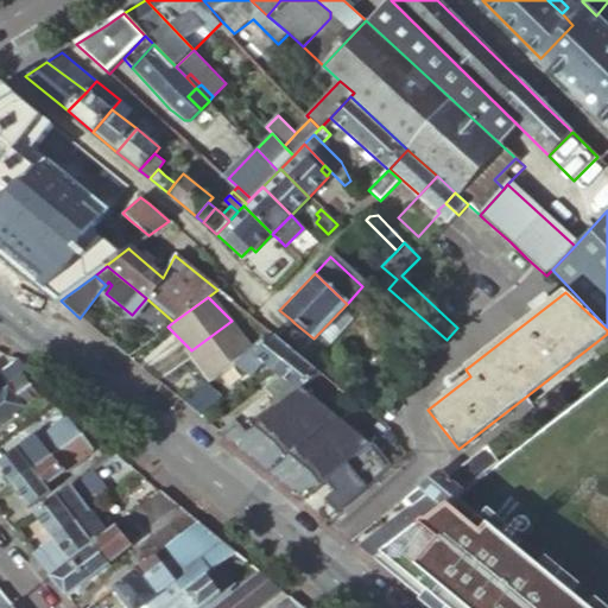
[(257,346),(232,321),(191,350),(217,375),(234,362),(249,350),(257,346)]
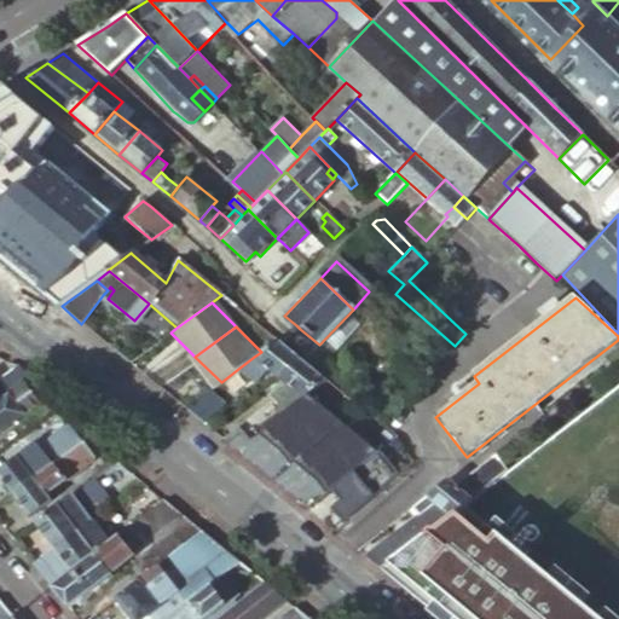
[(279,342),(276,340),(261,352),(254,357),(267,369),(278,379),(301,360),(284,346),(279,342)]
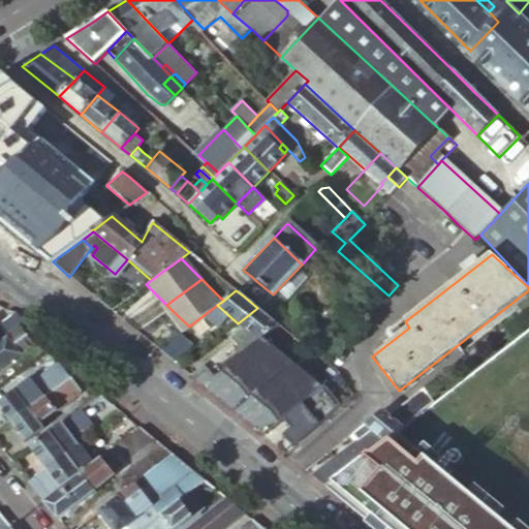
[(217,305),(204,315),(219,328),(228,315),(217,305)]
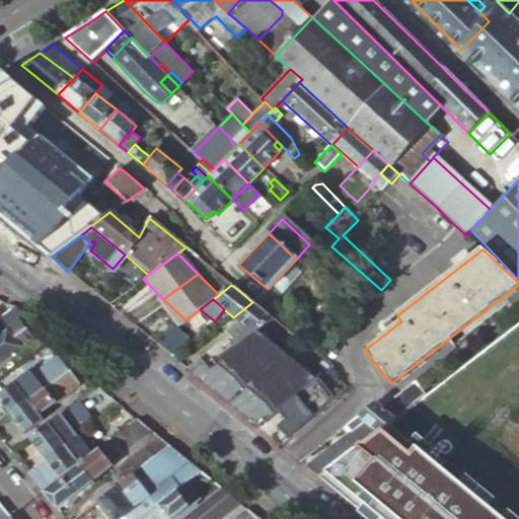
[(274,319),(252,302),(233,317),(239,322),(253,334),(274,319)]
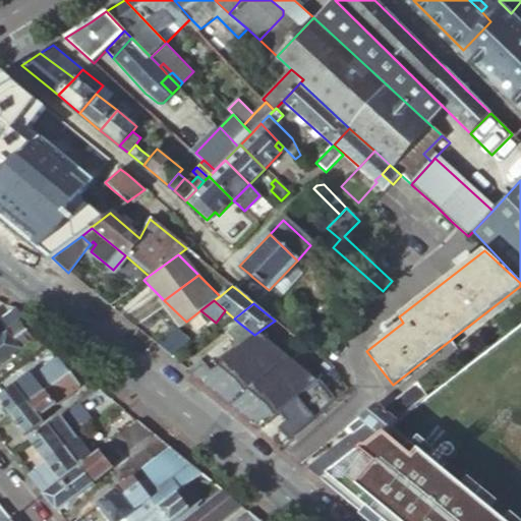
[(0,316),(0,322),(6,331),(18,322),(21,319),(13,306),(0,316)]
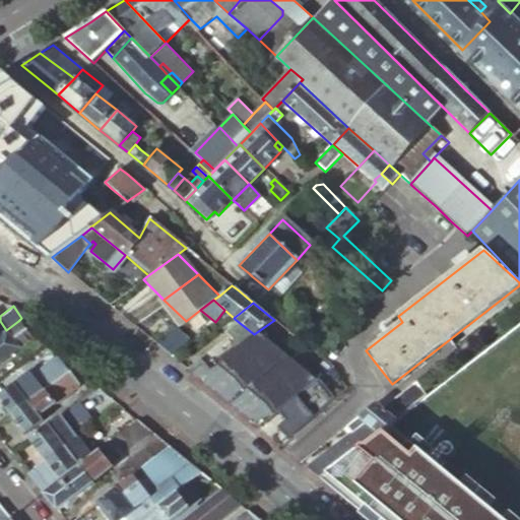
[(0,362),(31,339),(18,321),(6,330),(0,334),(0,362)]
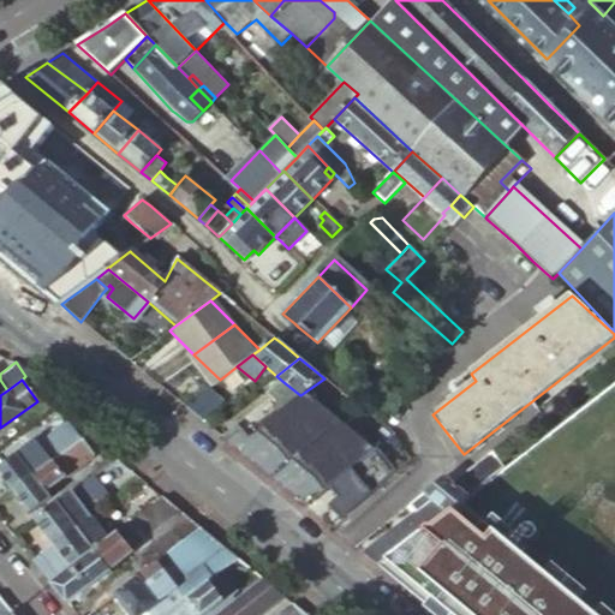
[(300,395),(284,382),(269,395),(278,401),(270,411),(275,415),(300,395)]
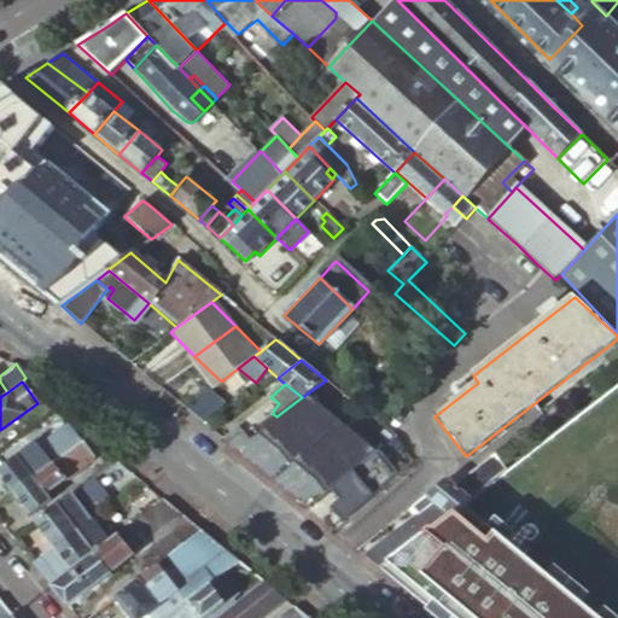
[(210,390),(182,410),(196,421),(199,425),(203,423),(223,407),(210,390)]
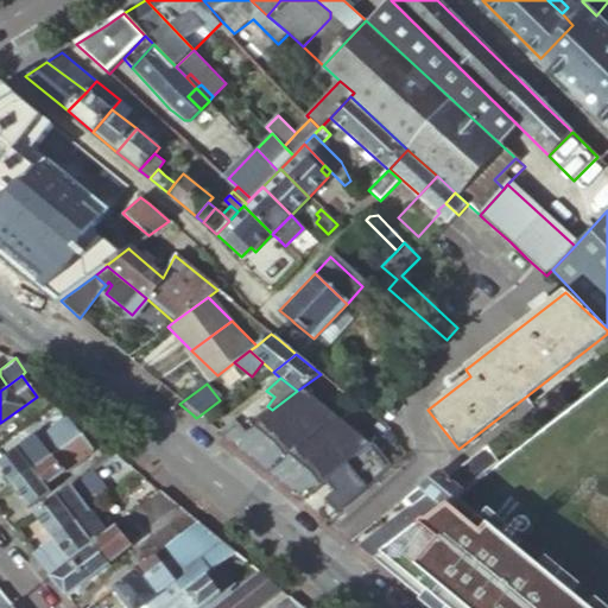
[(217,435),(228,443),(242,432),(235,422),(217,435)]
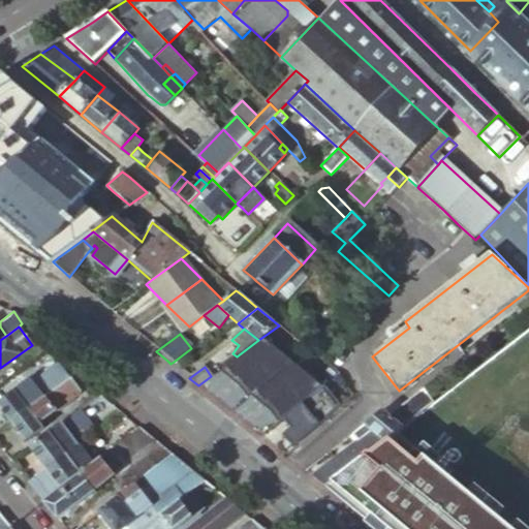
[(41,399),(63,383),(69,378),(63,370),(43,385),(35,392),(41,399)]
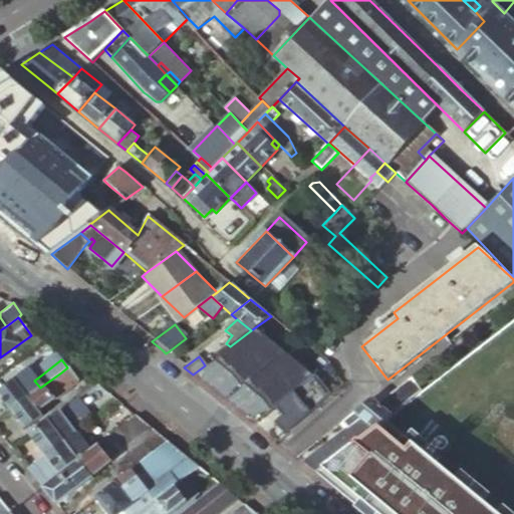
[(34,363),(26,369),(34,380),(42,374),(34,363)]
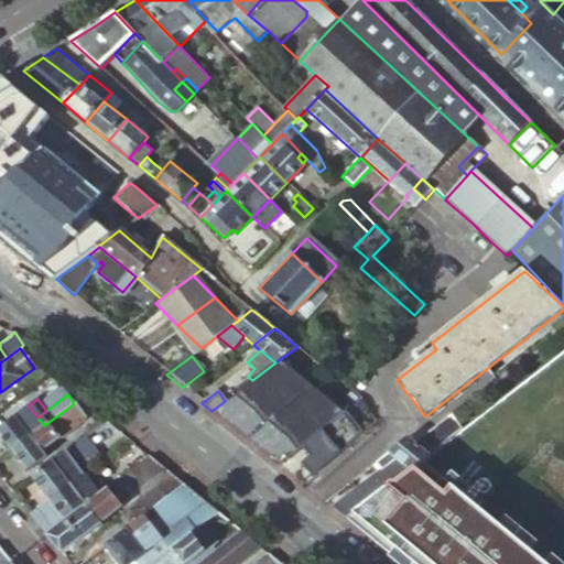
[(38,418),(29,405),(0,426),(0,436),(11,451),(44,425),(38,418)]
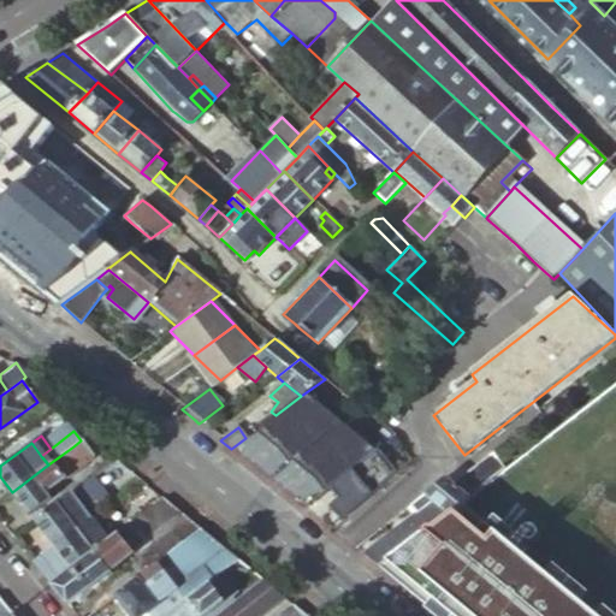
[(46,492),(49,490),(86,462),(73,446),(48,465),(12,492),(30,514),(51,498),(46,492)]
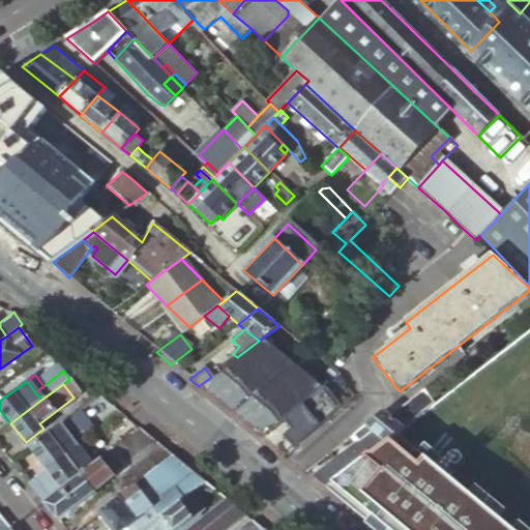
[(423,391),(390,416),(406,427),(434,405),(423,391)]
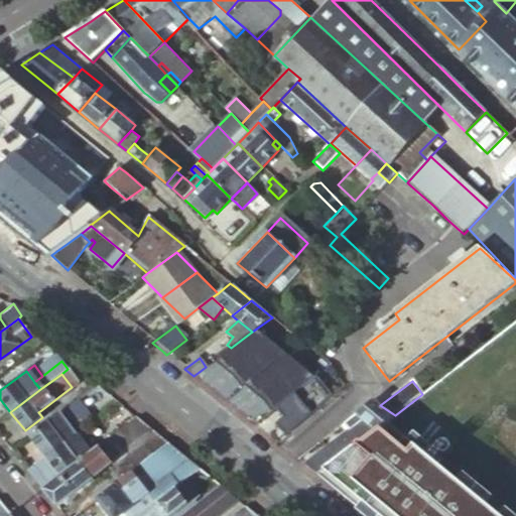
[(360,419),(376,430),(387,421),(395,415),(380,405),(374,400),(355,416),(360,419)]
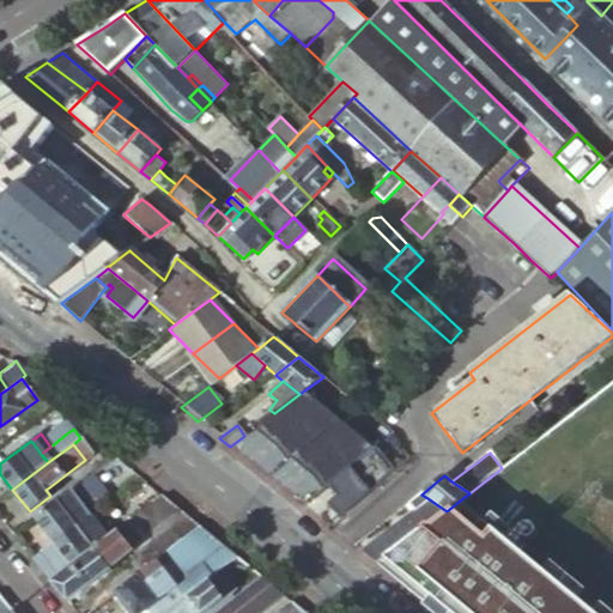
[(84,480),(35,517),(50,538),(87,509),(99,499),(84,480)]
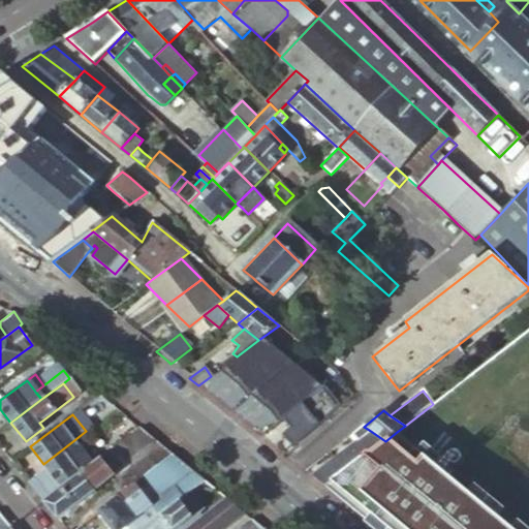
[(129,437),(116,446),(101,458),(114,473),(126,489),(134,483),(170,455),(138,430),(129,437)]
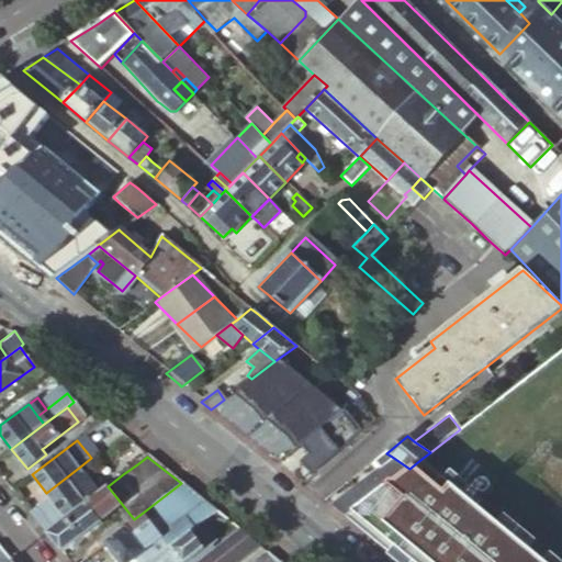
[(332,506),(346,518),(409,469),(392,457),(332,506)]
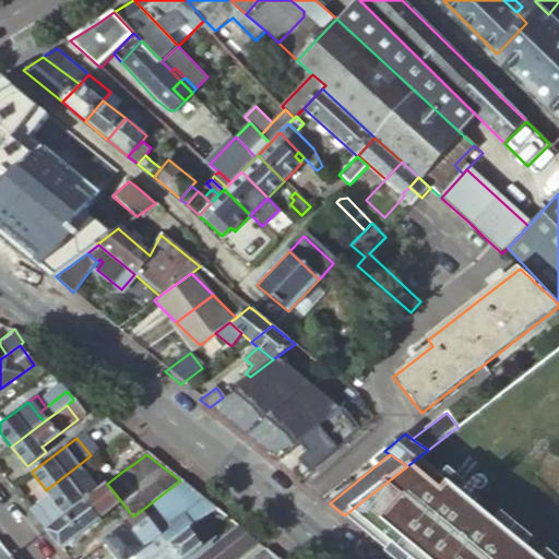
[(351,510),(344,515),(396,558),(543,558),(542,558),(514,535),(496,520),(461,490),(442,475),(419,456),(407,466),(351,510)]
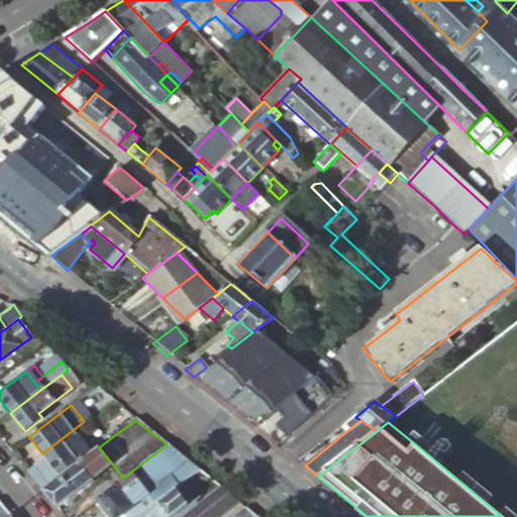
[(74,429),(42,453),(46,458),(78,435),(74,429)]
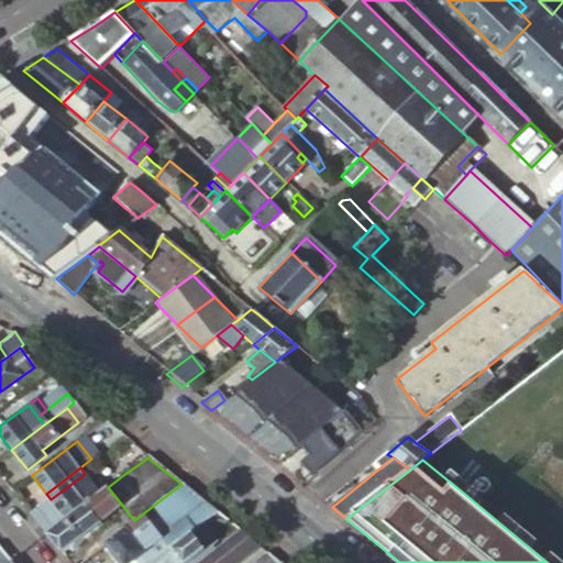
[(452,471),(445,478),(464,494),(471,486),(452,471)]
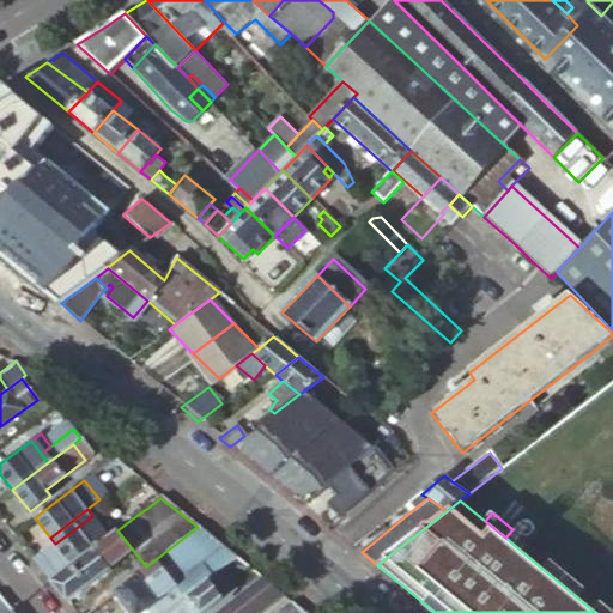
[(92,516),(55,544),(71,566),(108,538),(92,516)]
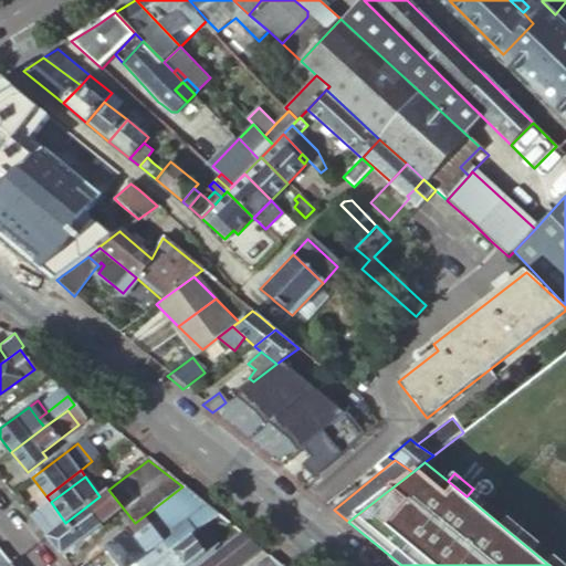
[(218,514),(182,486),(144,516),(170,551),(202,526),(218,514)]
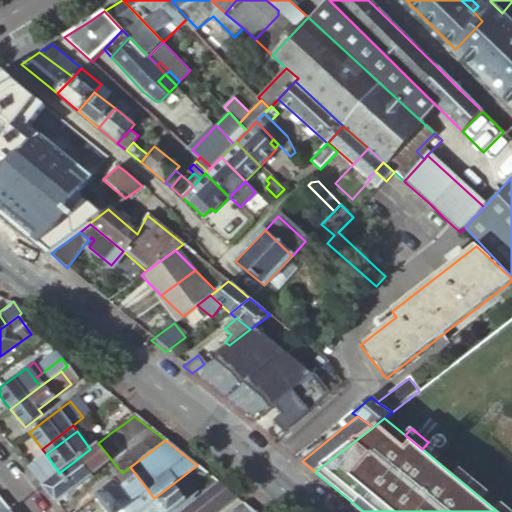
[(59,473),(42,485),(49,495),(56,502),(92,474),(91,473),(110,458),(98,443),(90,449),(59,473)]
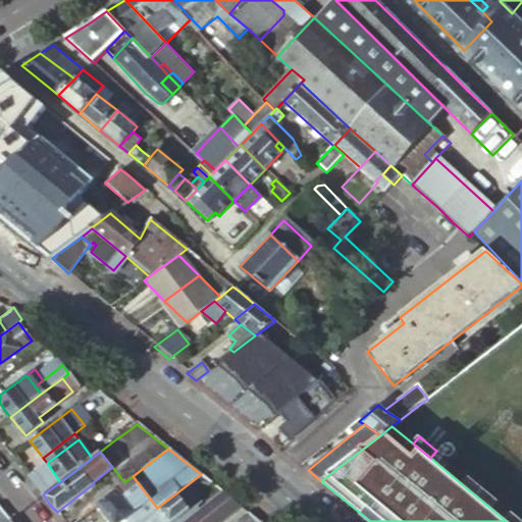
[(29,477),(43,494),(60,482),(47,463),(29,477)]
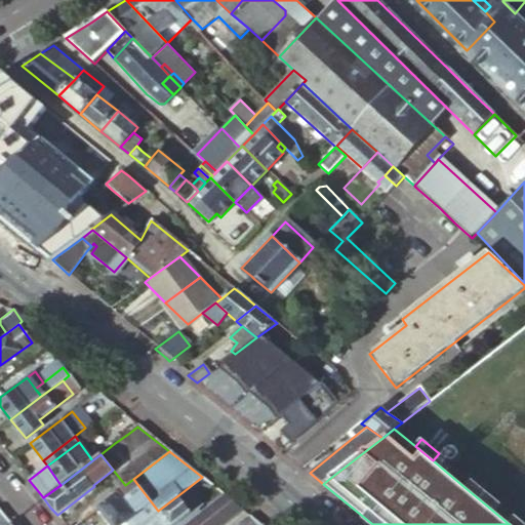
[(133,479),(125,485),(97,507),(111,524),(139,524),(158,511),(133,479)]
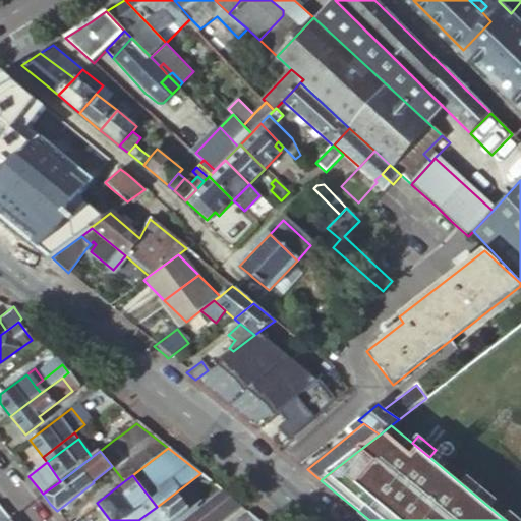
[(468,476),(462,484),(479,499),(485,490),(468,476)]
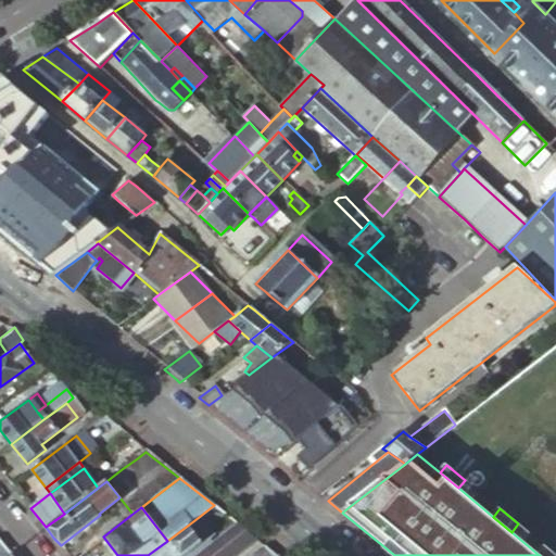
[(199,517),(167,541),(178,555),(185,555),(213,535),(199,517)]
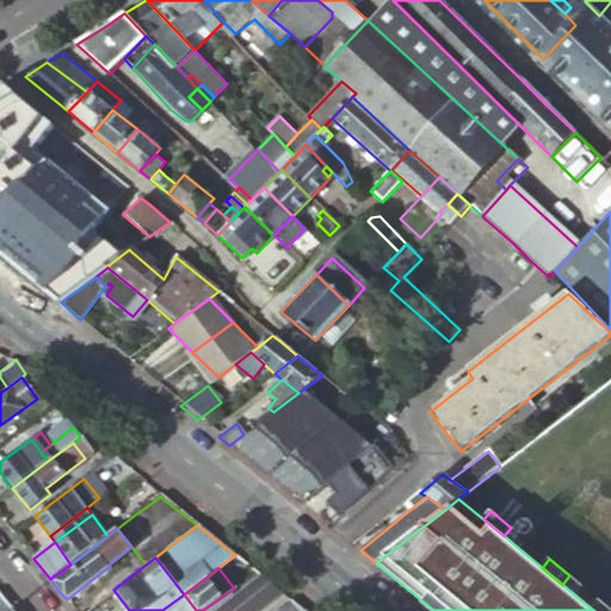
[(261,608),(281,592),(259,574),(245,587),(261,608)]
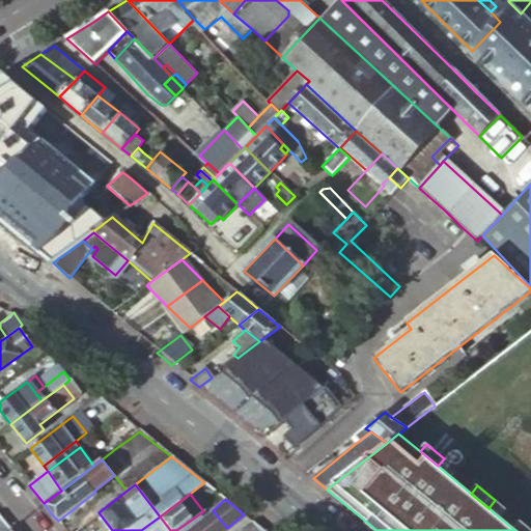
[(213,510),(185,530),(222,530),(227,528),(213,510)]
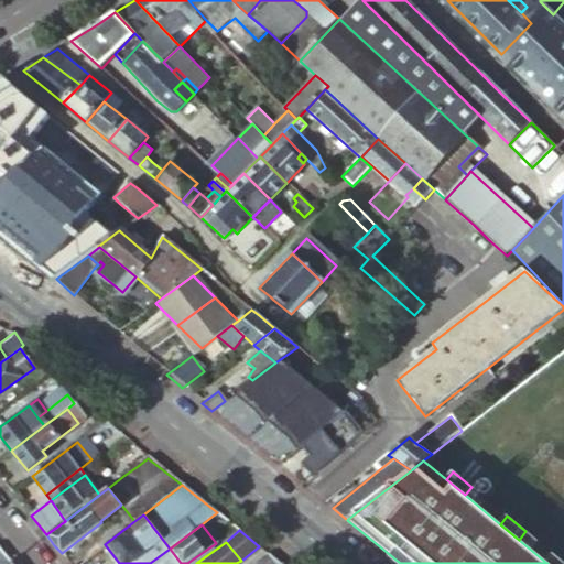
[(0,563),(6,563),(10,561),(0,549),(0,563)]
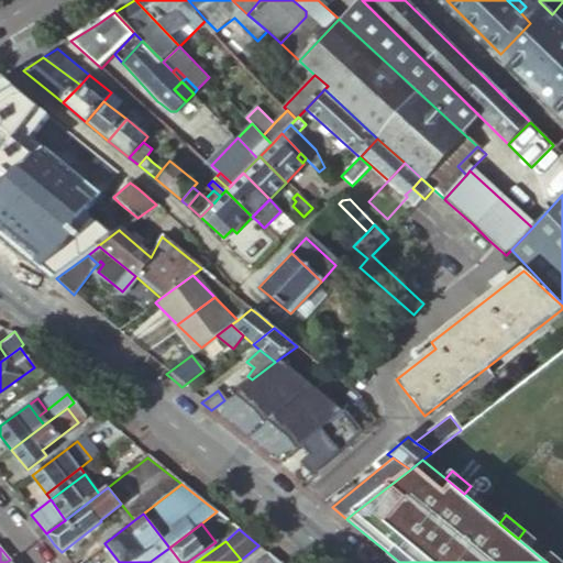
[(268,553),(257,562),(258,562),(275,562),(278,562),(268,553)]
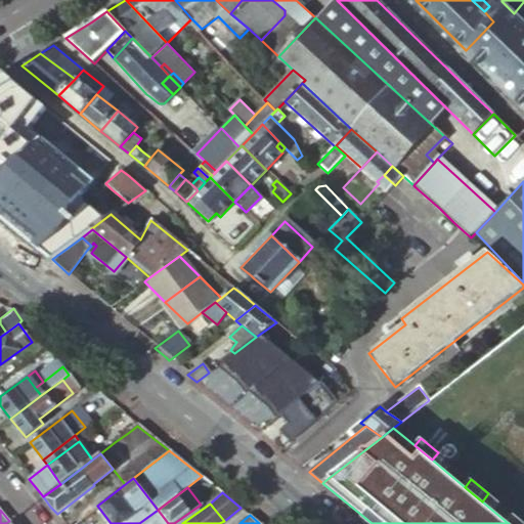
[(523,523),(523,522),(515,515),(508,523),(509,523),(523,523)]
